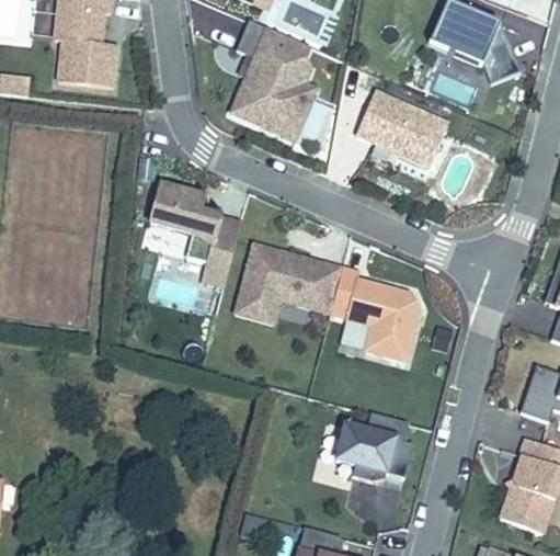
[(57,0),(54,37),(61,38),(57,79),(112,86),(116,43),(100,41),(103,10),(110,11),(111,0),(57,0)]
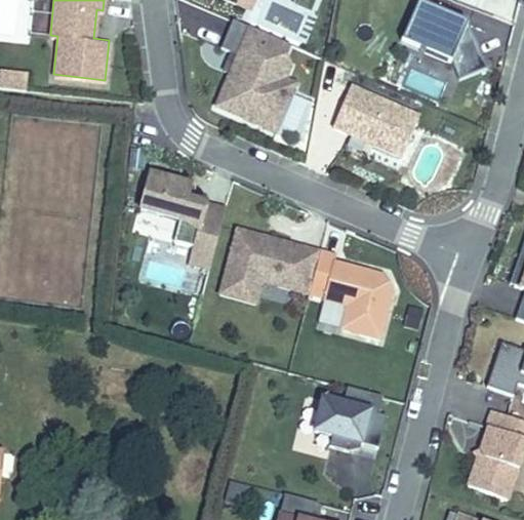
[(438,11),(442,10),(419,0),(417,0),(413,8),(434,16),(438,11)]
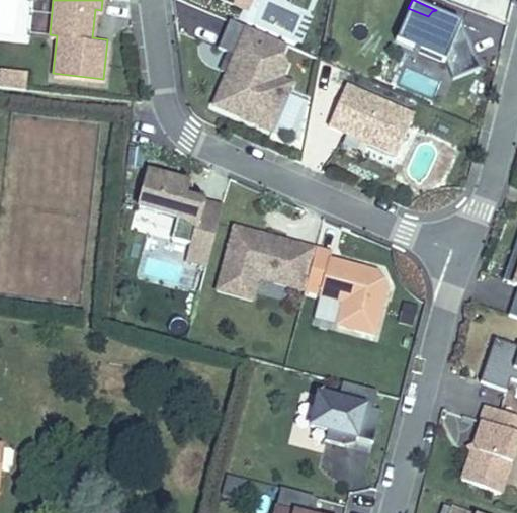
[(428,16),(408,8),(404,18),(414,45),(445,58),(452,75),(479,64),(466,33),(456,28),(460,19),(436,10),(432,11),(428,16)]
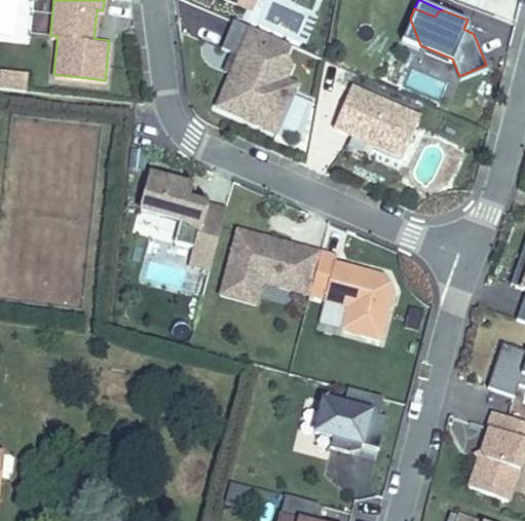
[(222,45),(231,49),(238,52),(230,71),(216,104),(261,123),(270,103),(273,105),(286,76),(292,63),(283,59),(291,41),(233,16),(222,45)]
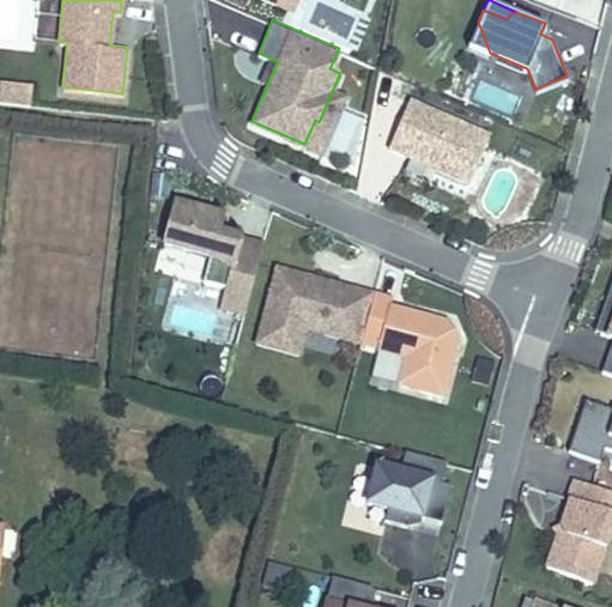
[(278,61),(270,58),(260,79),(268,83),(278,61)]
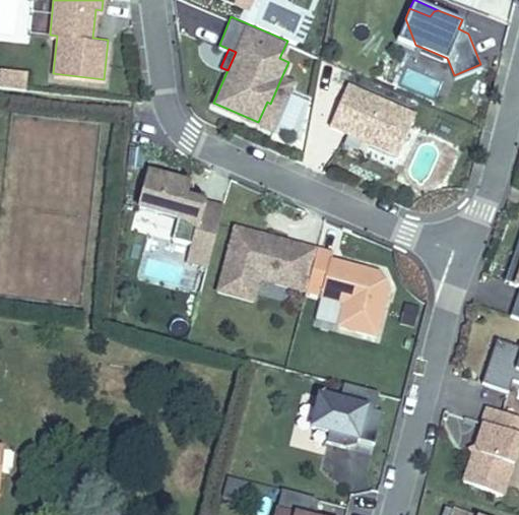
[(293,80),(282,75),(270,104),(267,102),(258,122),(272,128),(293,80)]
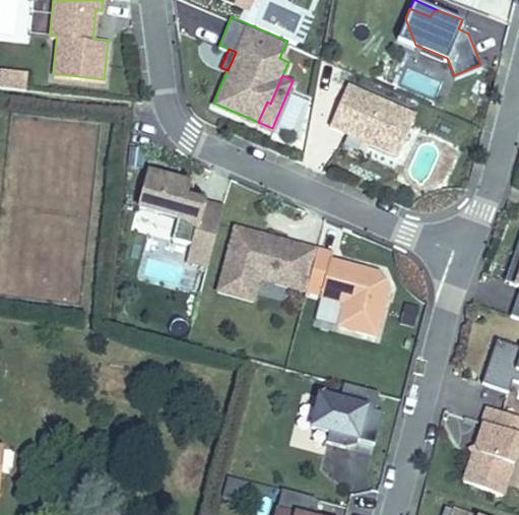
[(346,82),(329,123),(344,130),(346,126),(370,136),(369,140),(397,152),(414,112),(346,82)]
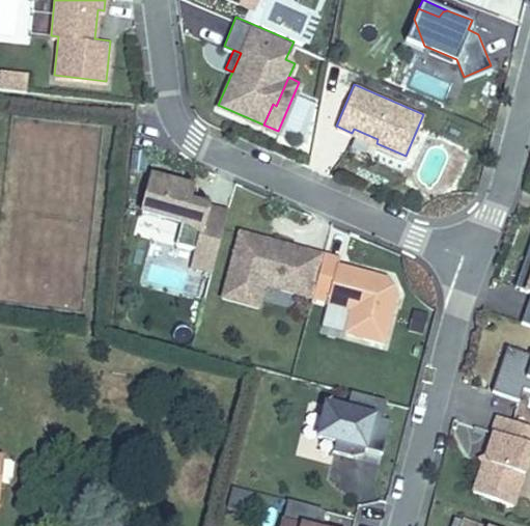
[(354,129),(352,133),(377,143),(378,139),(354,129)]
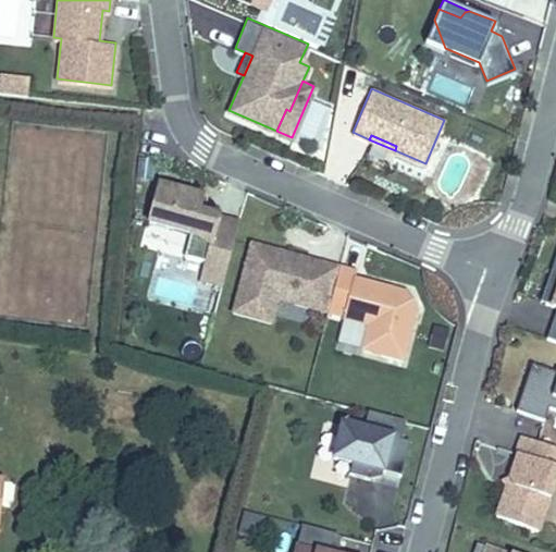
[(205,258),(200,276),(222,281),(238,218),(198,207),(201,192),(159,181),(149,219),(190,230),(185,253),(205,258)]
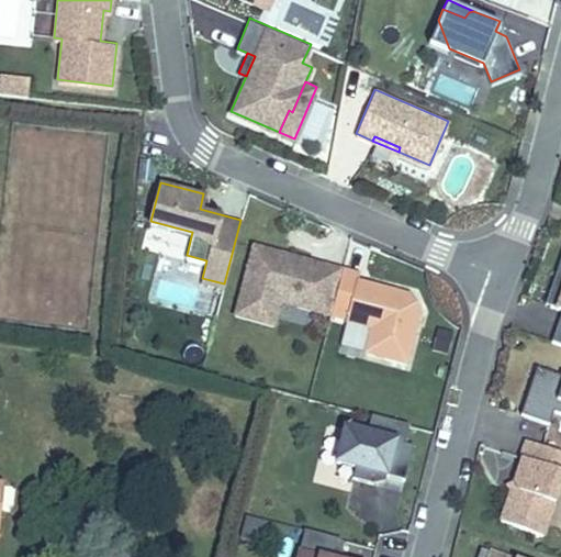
[(343,266),(253,243),(234,312),(273,322),(279,298),(331,311),(343,266)]
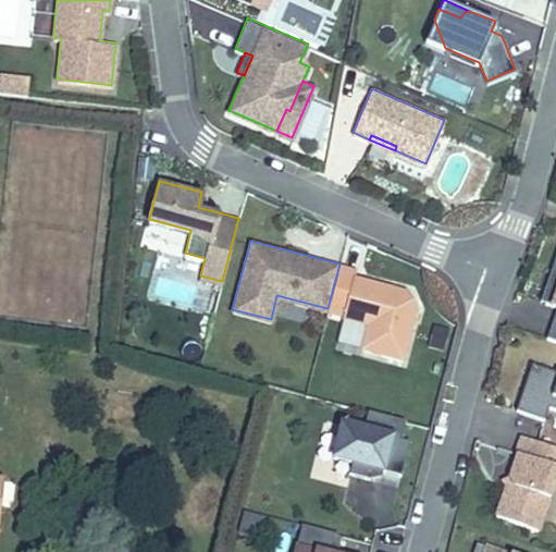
[(555,303),(555,307),(546,335),(555,338),(555,252),(545,282),(551,284),(545,299),(555,303)]
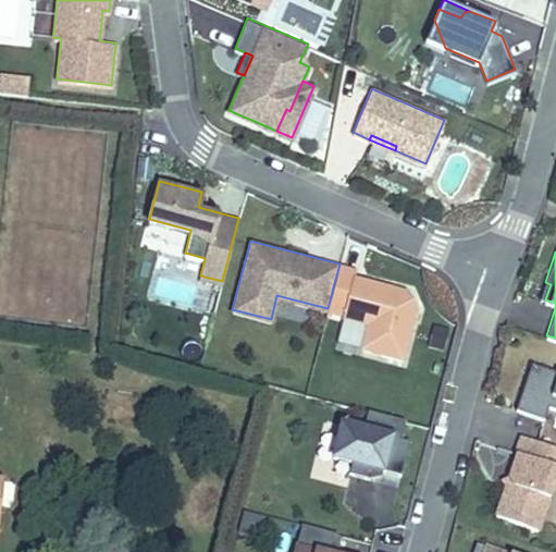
[(406,289),(353,274),(342,315),(368,322),(361,345),(402,356),(416,305),(402,302),(406,289)]
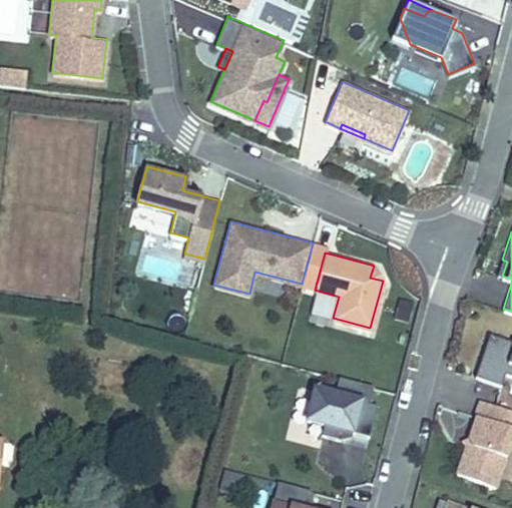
[(507,262),(502,260),(497,275),(502,276),(507,262)]
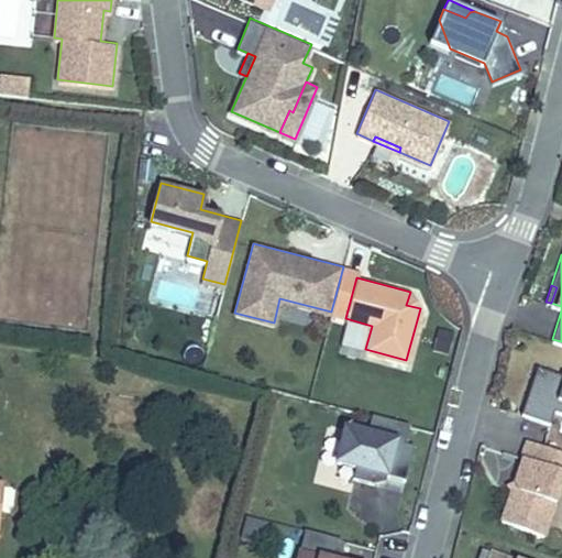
[(561,373),(537,364),(521,412),(550,420),(553,408),(561,411),(561,373)]
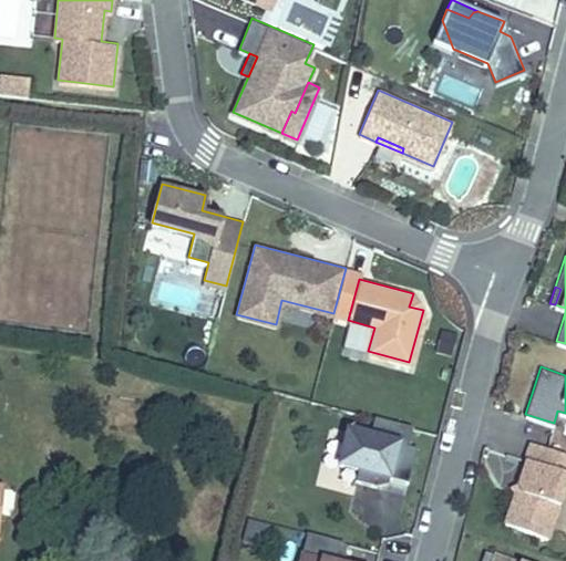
[(412,423),(374,414),(369,433),(348,427),(339,461),(358,466),(354,478),(376,484),(379,471),(389,475),(408,479),(417,445),(408,443),(412,423)]
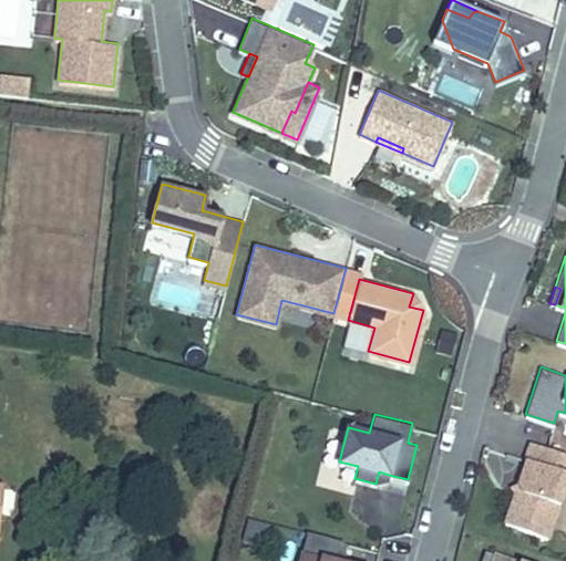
[(547,536),(565,480),(565,452),(531,439),(524,457),(526,458),(518,481),(522,489),(514,492),(504,521),(547,536)]
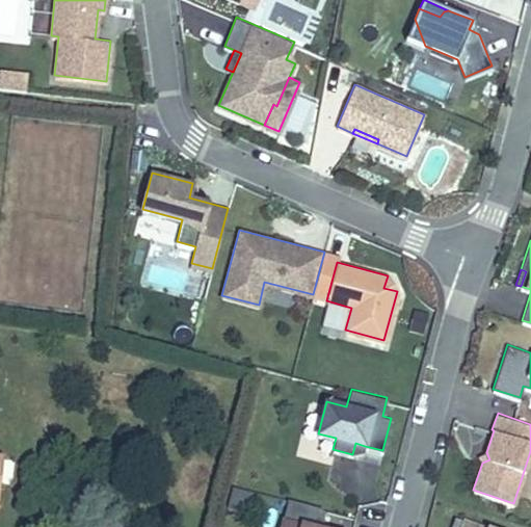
[(355,443),(352,454),(364,451),(365,446),(355,443)]
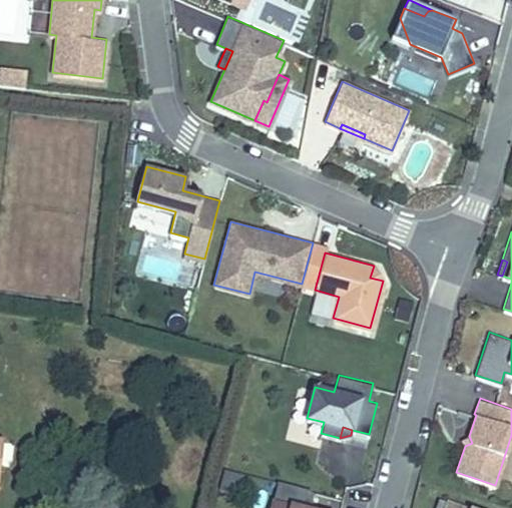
[(462,439),(465,446),(472,443),(469,436),(462,439)]
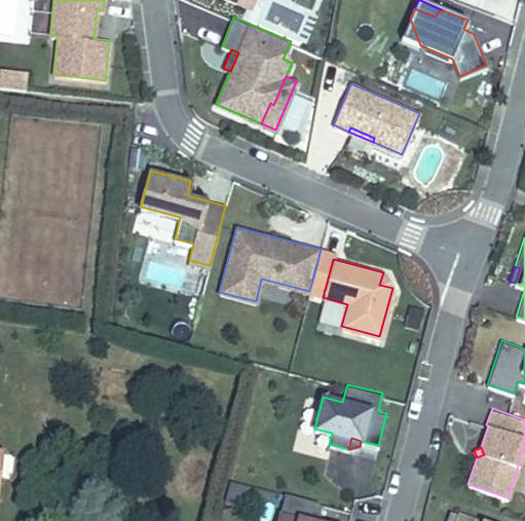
[(316,520),(312,520),(317,499),(285,491),(276,520),(316,520)]
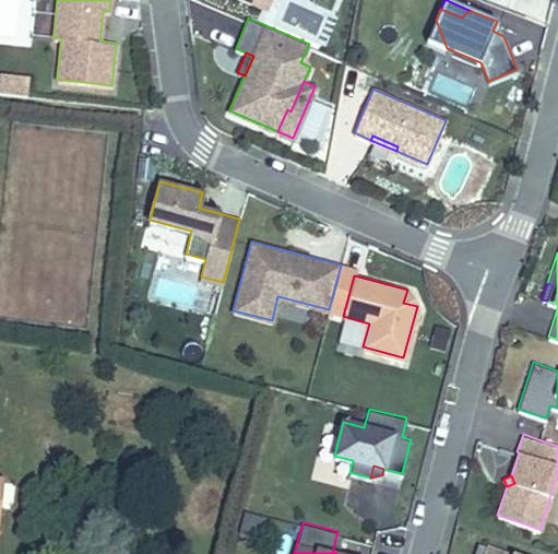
[(342,553),(339,531),(337,531),(332,553),(336,553),(342,553)]
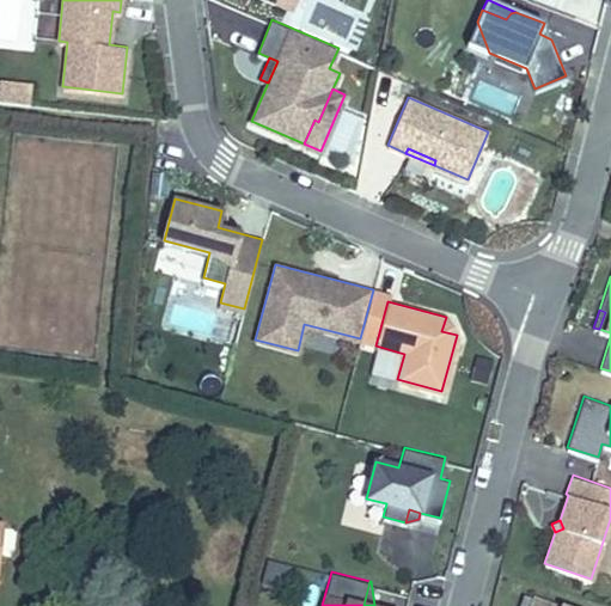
[(530,605),(535,597),(526,594),(521,605),(530,605)]
